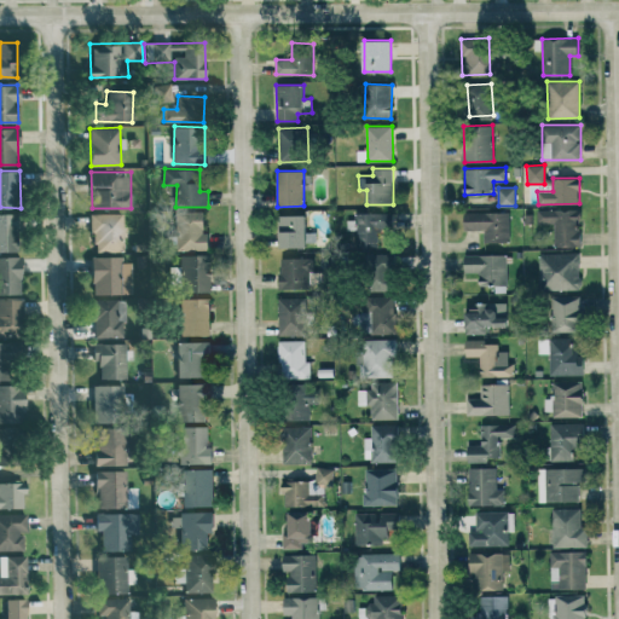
[(580,247),(579,208),(537,209),(538,223),(555,223),(555,247),(580,247)]
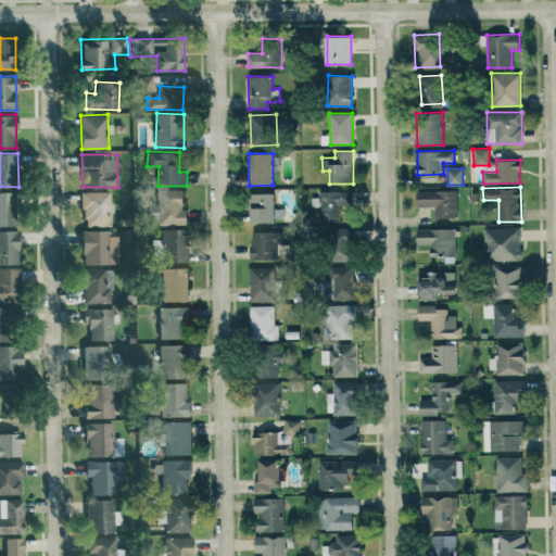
[(187,225),(188,209),(182,209),(182,190),(159,190),(158,224),(187,225)]
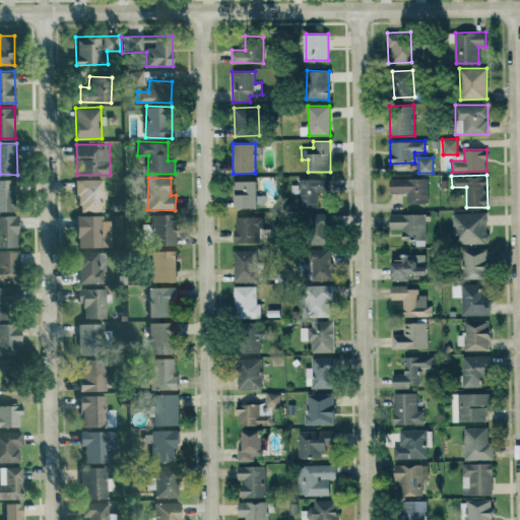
[(301,205),(323,206),(323,195),(330,195),(330,179),(301,178),(301,205)]
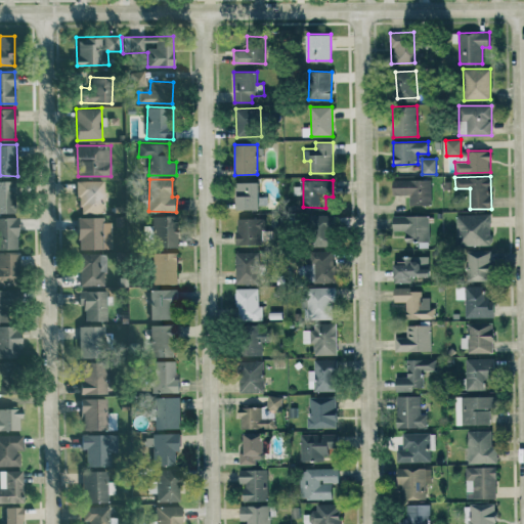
[(432,179),(393,179),(393,193),(409,194),(409,205),(431,206),(432,179)]
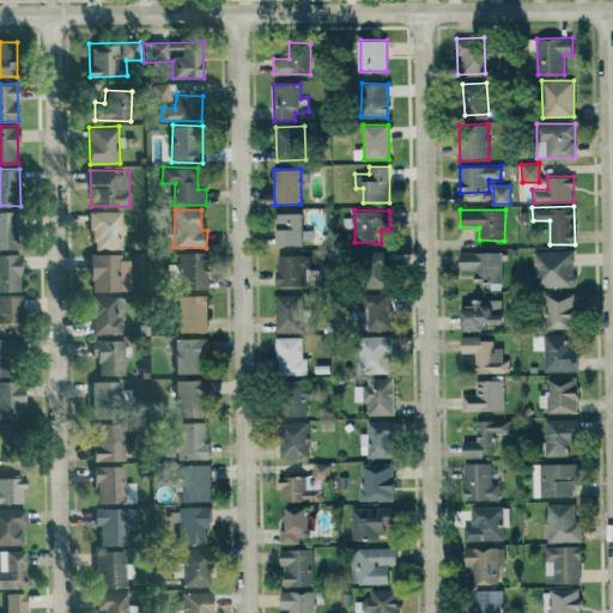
[(19,211),(0,211),(0,248),(19,249),(19,211)]
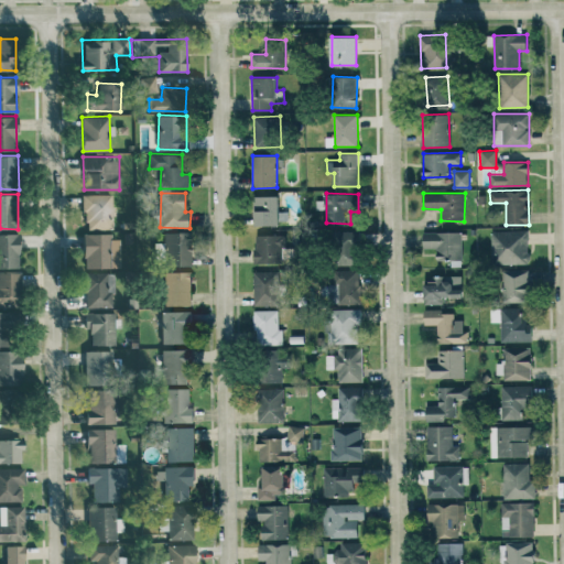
[(112,194),(82,194),(83,213),(87,213),(87,229),(114,228),(112,194)]
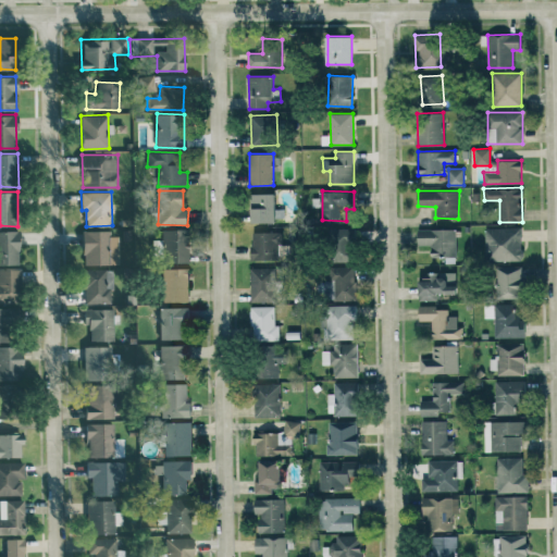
[(275,193),(250,194),(251,223),(276,222),(275,193)]
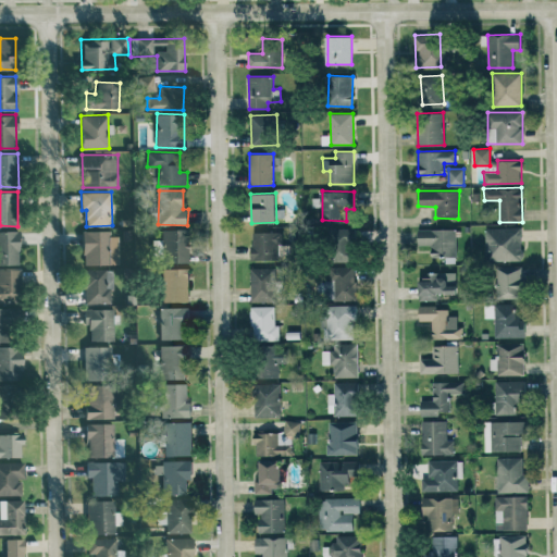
[(331,261),(354,262),(356,229),(333,227),(331,261)]
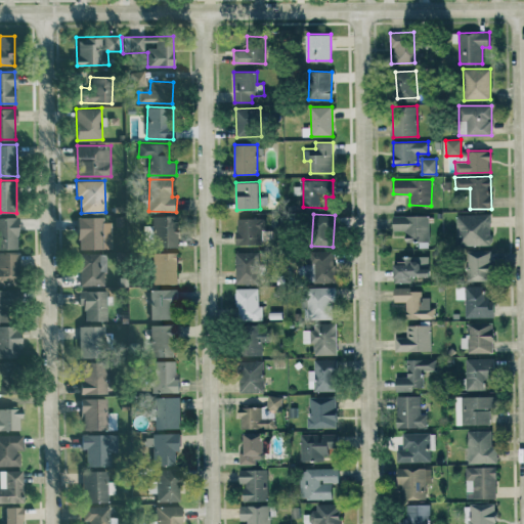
[(490,214),(456,214),(456,245),(491,245),(490,214)]
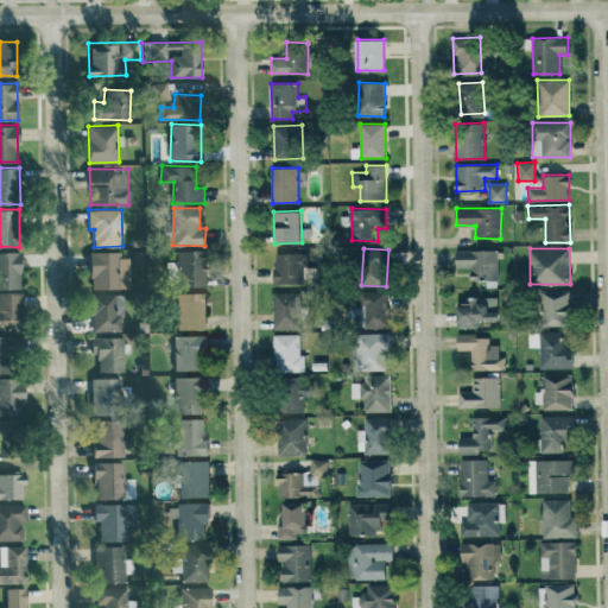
[(499,278),(498,249),(456,251),(456,268),(470,267),(470,279),(499,278)]
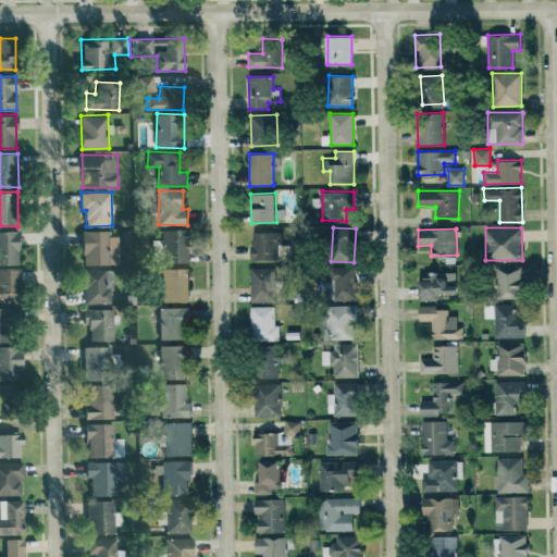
[(0,231),(0,263),(20,264),(19,231),(0,231)]
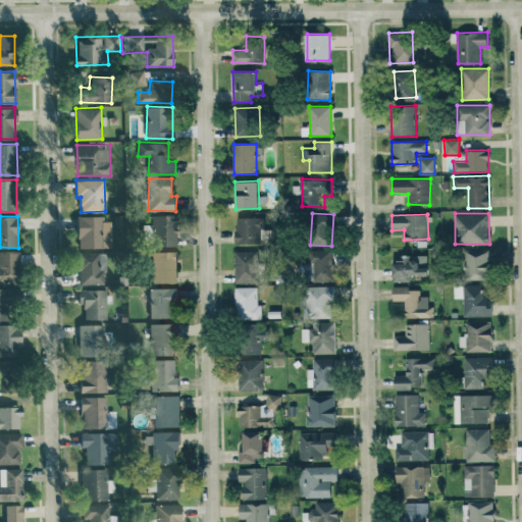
[(79,248),(111,248),(111,221),(102,222),(102,216),(77,216),(79,248)]
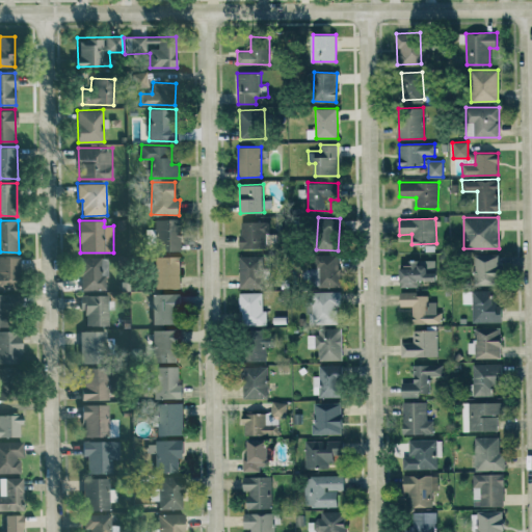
[(180,250),(180,220),(155,220),(156,251),(180,250)]
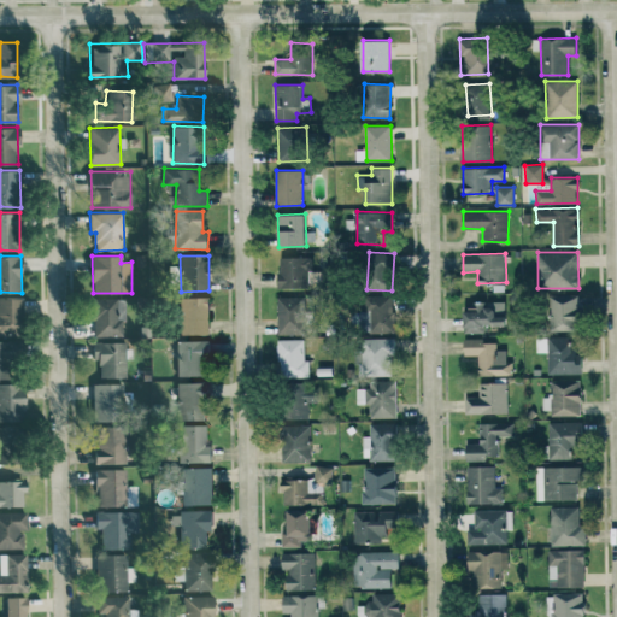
[(278,288),(310,287),(310,282),(322,282),(321,270),(313,270),(312,257),(278,257),(278,288)]
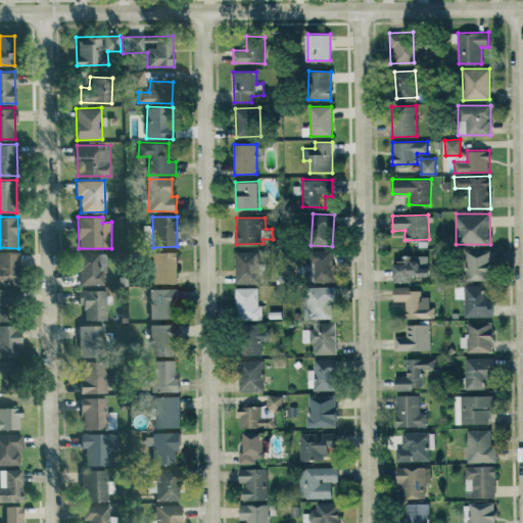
[(334,282),(335,250),(315,249),(314,282),(334,282)]
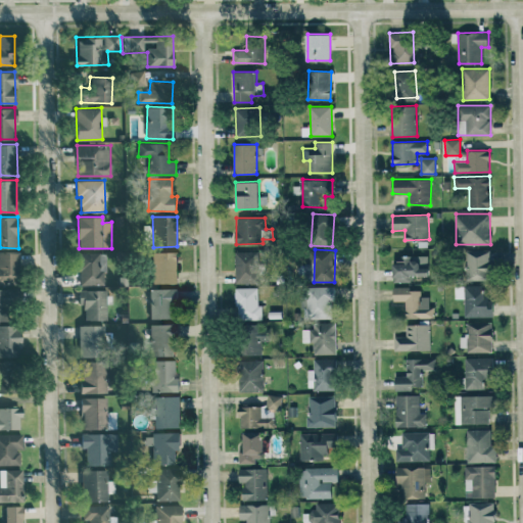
[(491,279),(490,249),(466,249),(467,279),(491,279)]
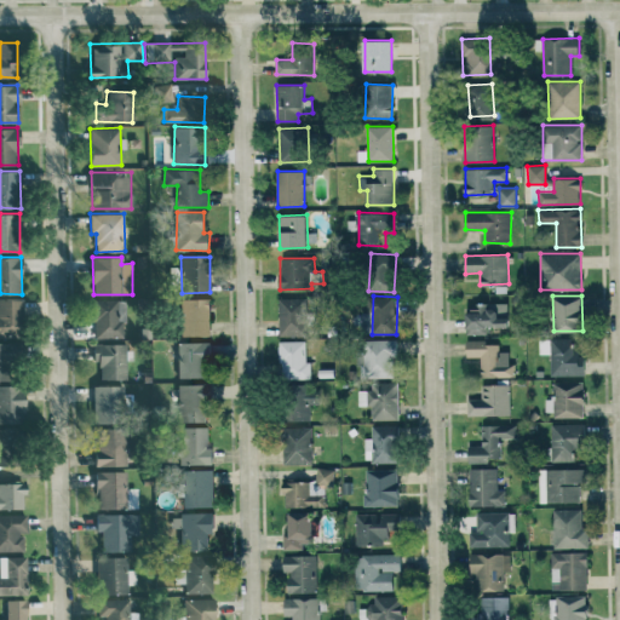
[(0,337),(23,338),(23,299),(0,298),(0,337)]
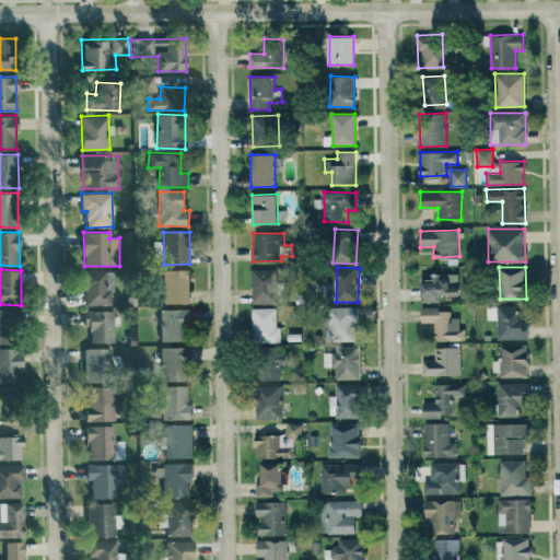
[(189,269),(163,270),(163,303),(190,303),(189,269)]
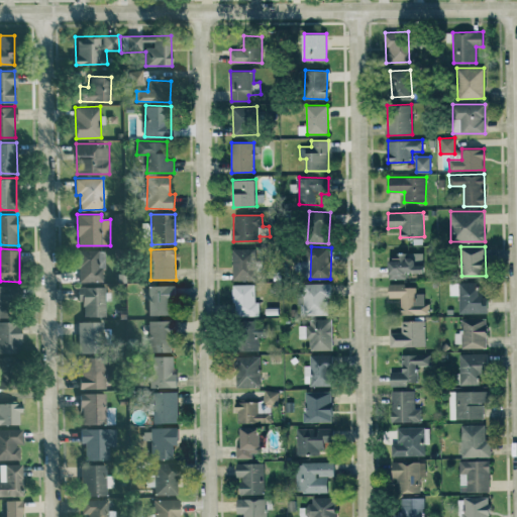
[(255,248),(233,248),(233,280),(255,280),(255,248)]
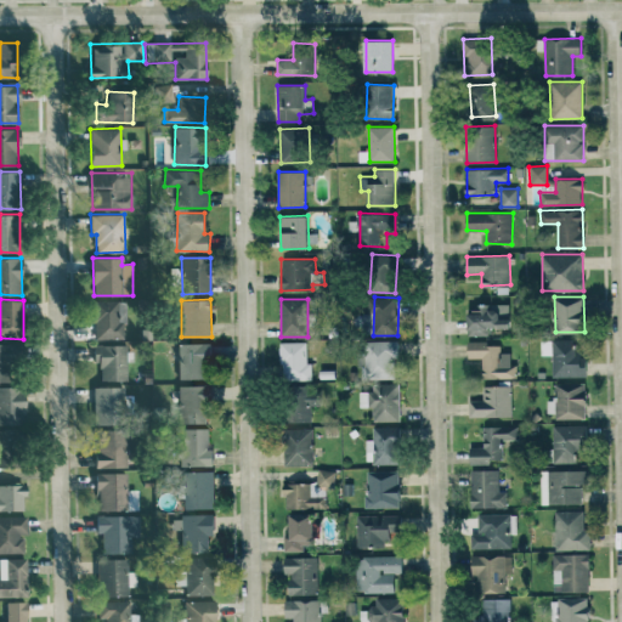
[(125,300),(94,301),(94,339),(126,338),(125,300)]
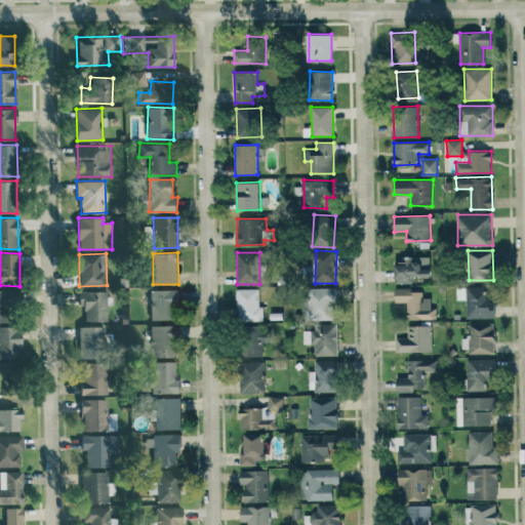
[(431,255),(396,256),(396,283),(412,282),(412,277),(431,276),(431,255)]
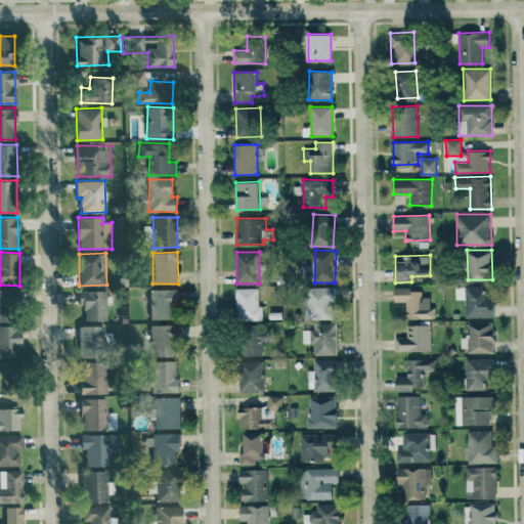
[(494,316),(494,307),(489,307),(489,297),(484,298),(484,286),(465,286),(466,317),(494,316)]
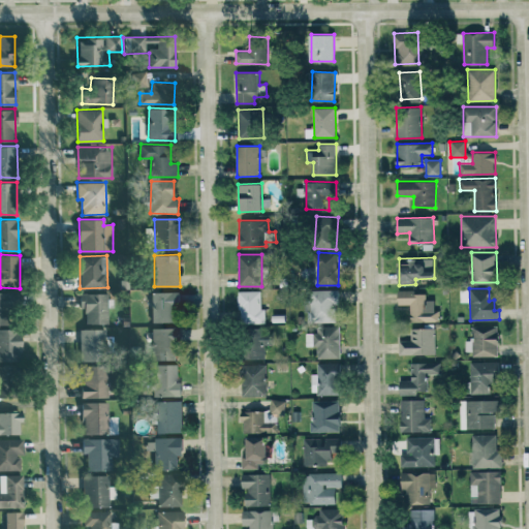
[(338,289),(309,289),(309,322),(338,322),(338,289)]
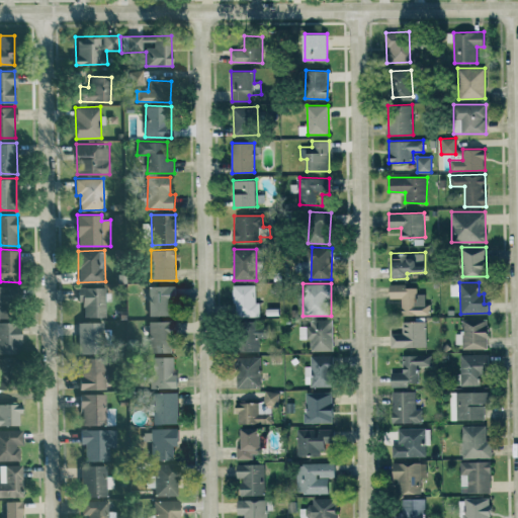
[(258,316),(257,284),(234,285),(235,317),(258,316)]
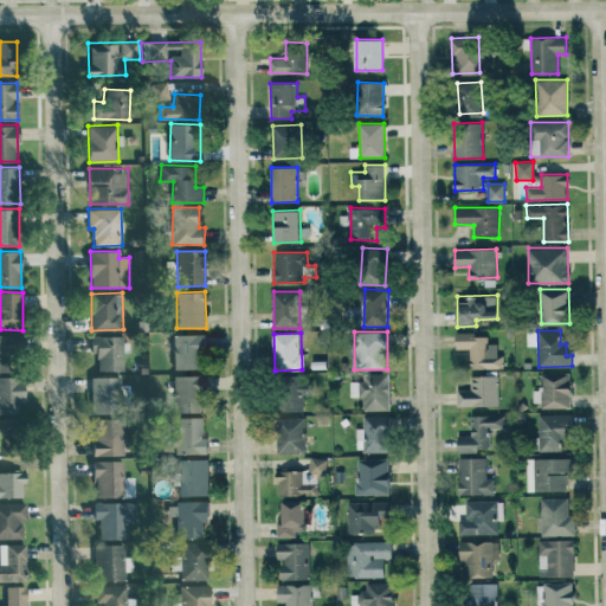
[(0,334),(0,371),(11,371),(11,356),(20,355),(19,334),(0,334)]
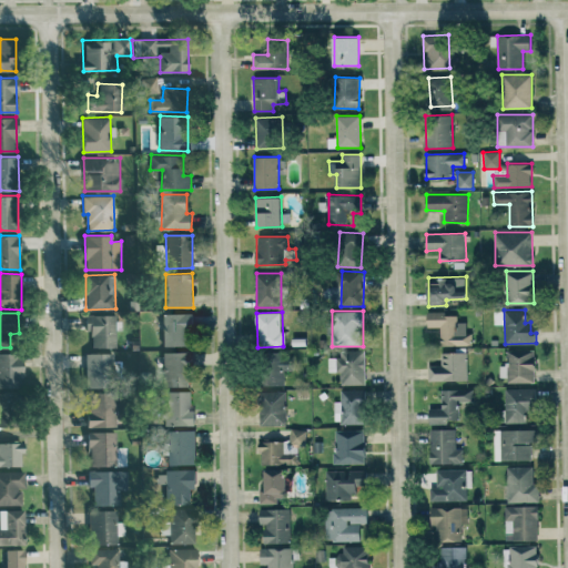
[(162,313),(163,346),(188,345),(186,328),(193,328),(193,313),(162,313)]
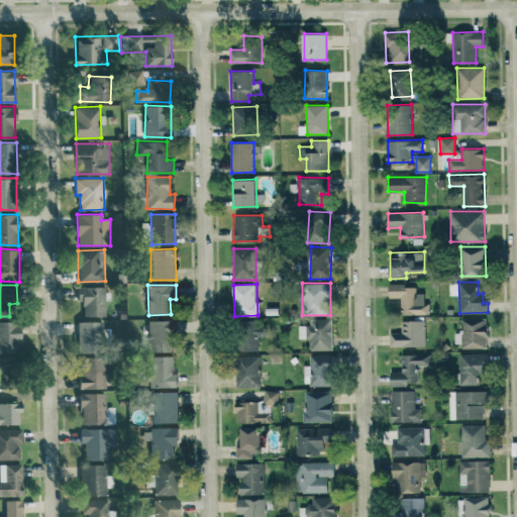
[(401,314),(429,314),(429,303),(416,302),(416,285),(390,285),(390,298),(401,298),(401,314)]
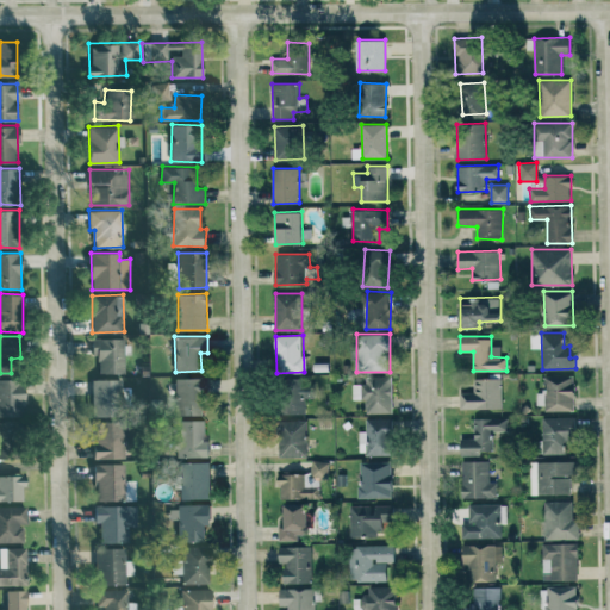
[(98,373),(125,373),(125,354),(125,337),(92,338),(92,355),(98,355),(98,373)]
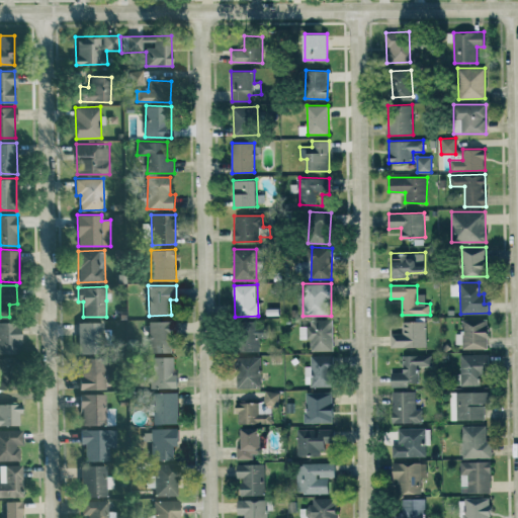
[(488,348),(488,318),(461,319),(462,349),(488,348)]
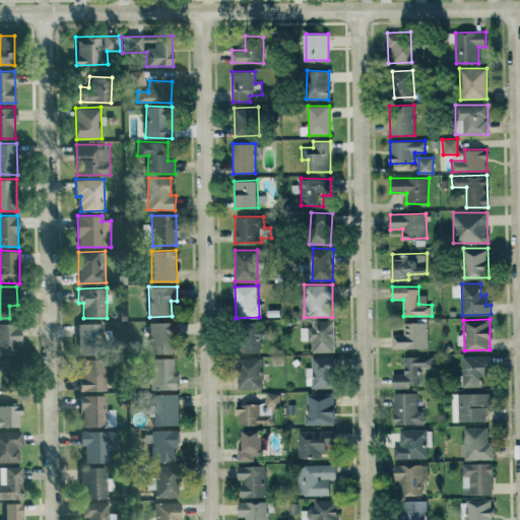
[(333,320),(311,320),(311,327),(301,327),(301,340),(311,340),(311,352),(334,352),(333,320)]
